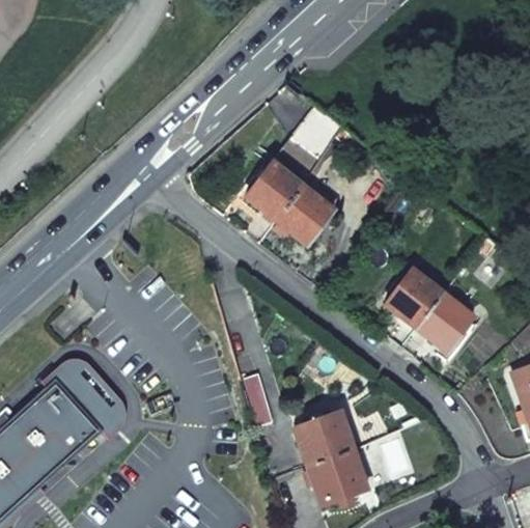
[(315,105),(291,137),(321,159),(341,126),(315,105)]
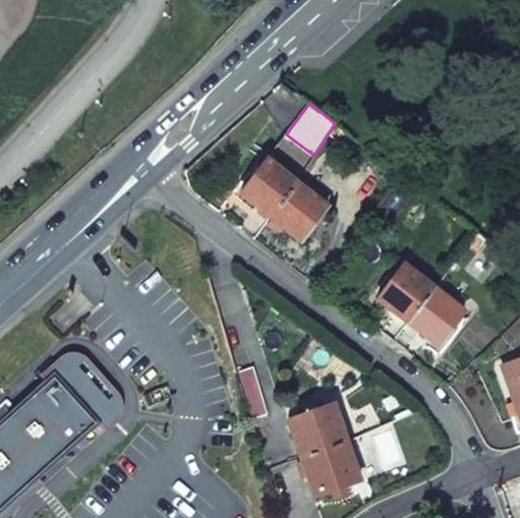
[(267,159),(241,193),(272,216),(297,182),(267,159)]
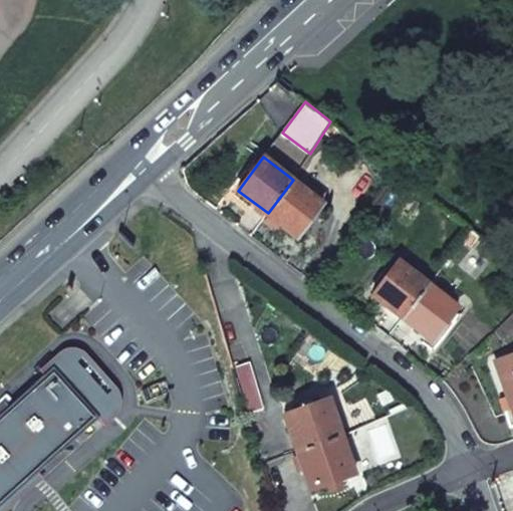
[(293,180),(268,213),(297,235),(322,202),(293,180)]
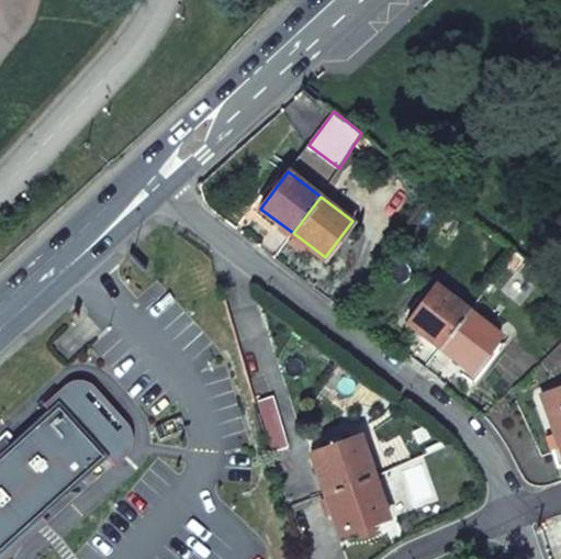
[(410,321),(441,345),(470,309),(437,283),(410,321)]
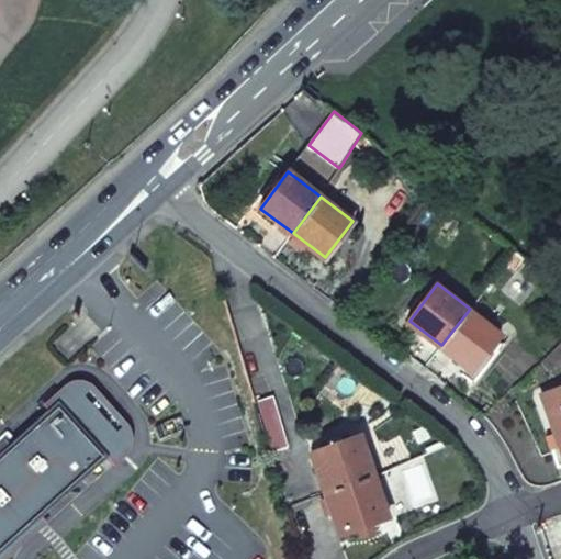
[(470,309),(441,345),(475,369),(503,333),(470,309)]
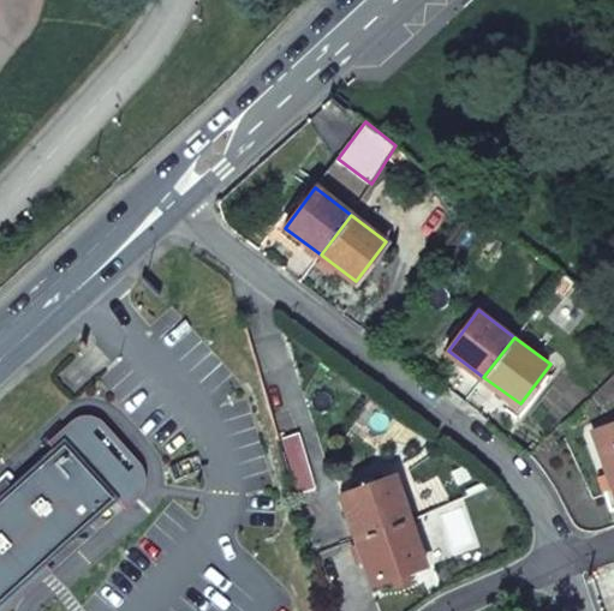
[(0,605),(46,563),(119,498),(118,497),(136,481),(138,475),(138,469),(135,463),(97,423),(93,420),(87,420),(82,423),(65,438),(64,437),(0,493),(0,605)]
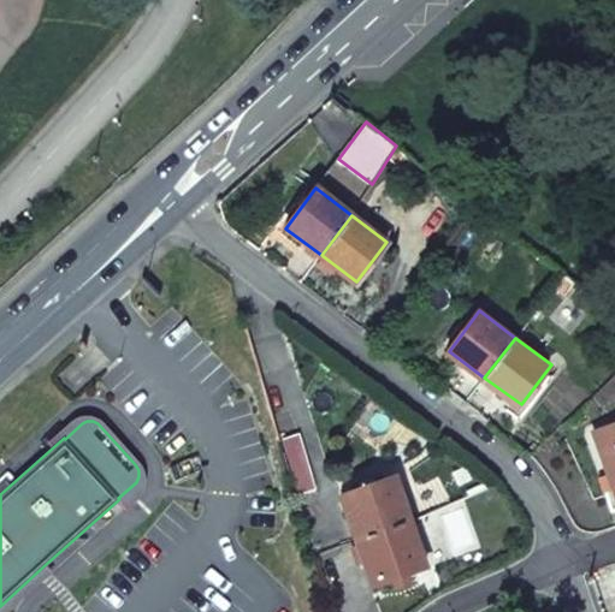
[(614,422),(593,431),(614,492),(614,422)]
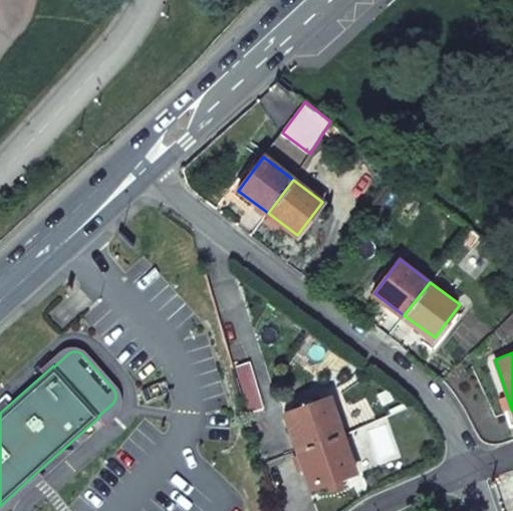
[(250,360),(235,365),(249,412),(264,408),(250,360)]
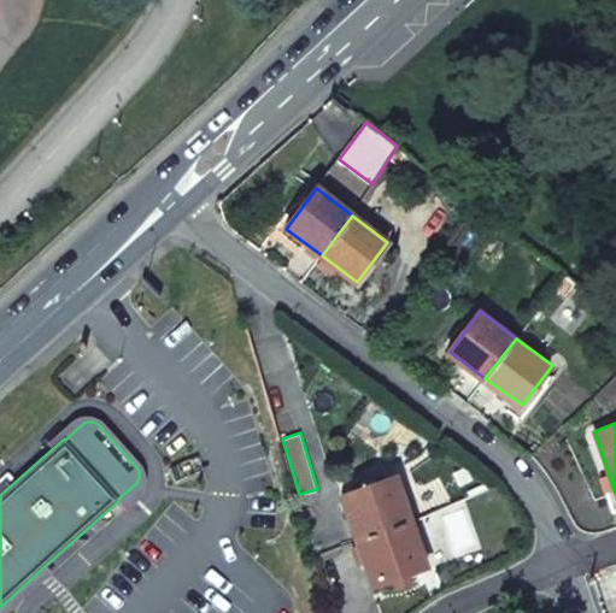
[(393,478),(340,497),(356,542),(410,523),(393,478)]
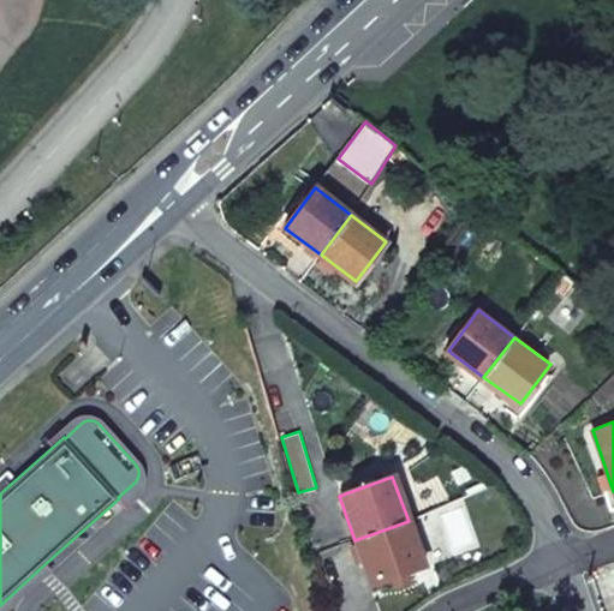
[(409,521),(355,540),(370,585),(424,565),(409,521)]
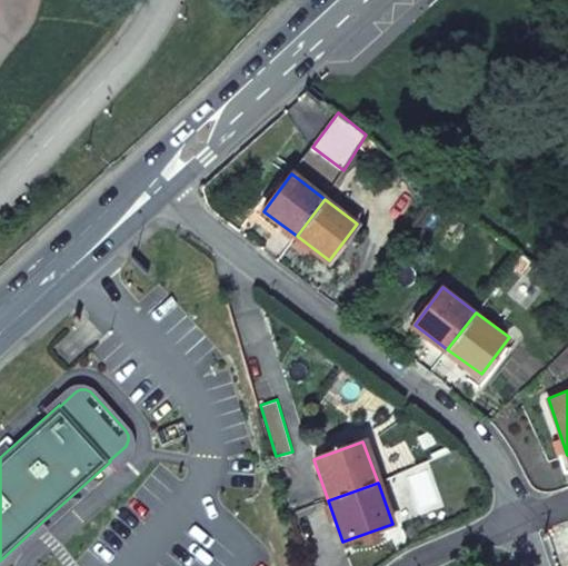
[(0,565),(6,565),(49,528),(42,522),(0,560),(0,565)]
